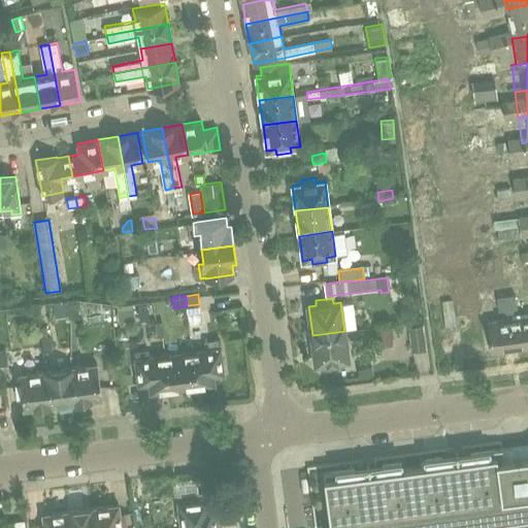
[(146,301),(137,302),(139,318),(149,317),(146,301)]
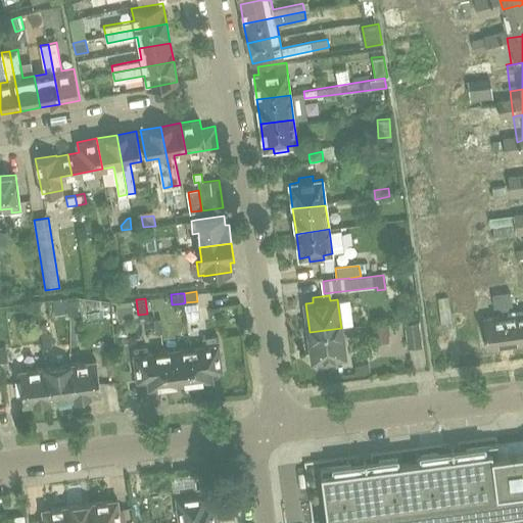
[(79,314),(77,299),(68,300),(69,315),(79,314)]
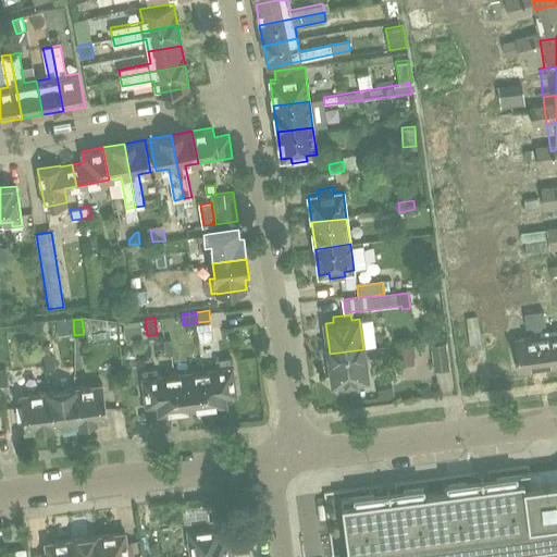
[(134,323),(123,325),(124,336),(135,334),(134,323)]
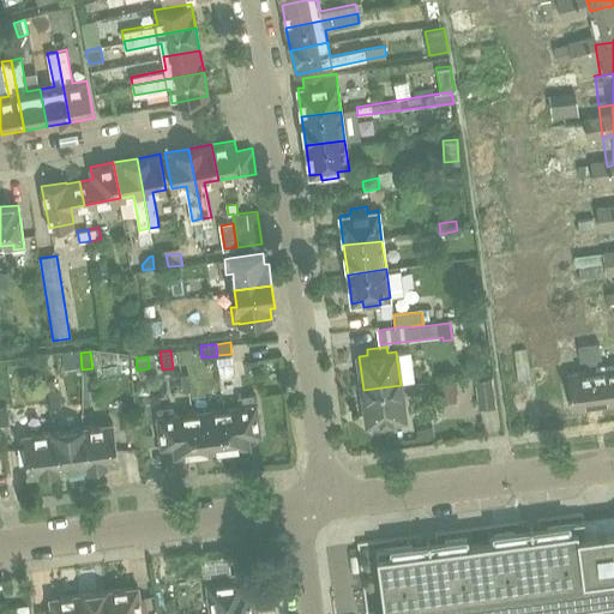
[(613,392),(609,362),(581,366),(587,414),(613,410),(613,392)]
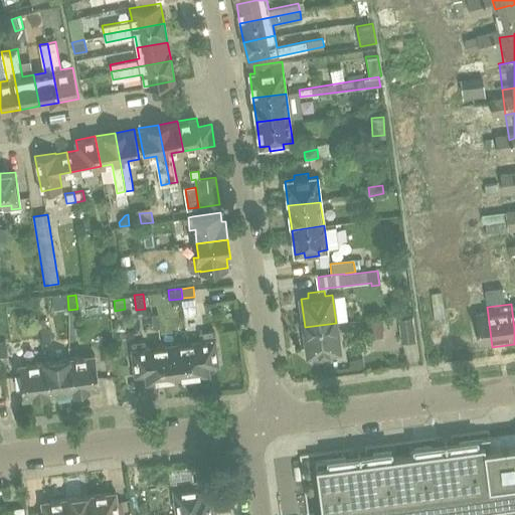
[(487,307),(462,310),(467,351),(492,347),(487,307)]
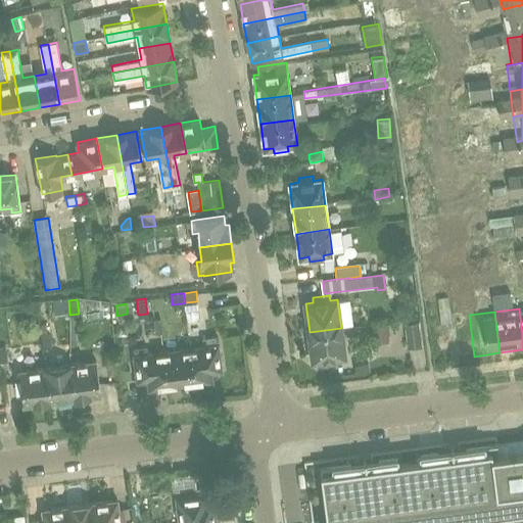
[(469,315),(442,319),(444,339),(443,339),(444,344),(445,344),(447,361),(449,361),(449,360),(474,357),(469,315)]
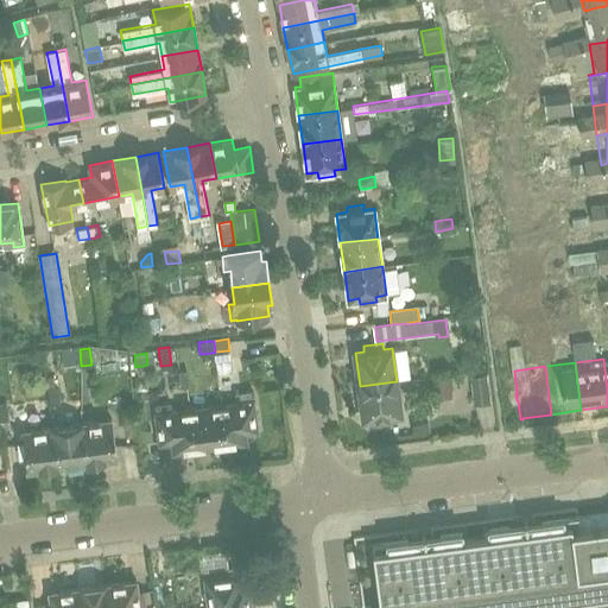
[(188,368),(178,369),(181,386),(190,385),(188,368)]
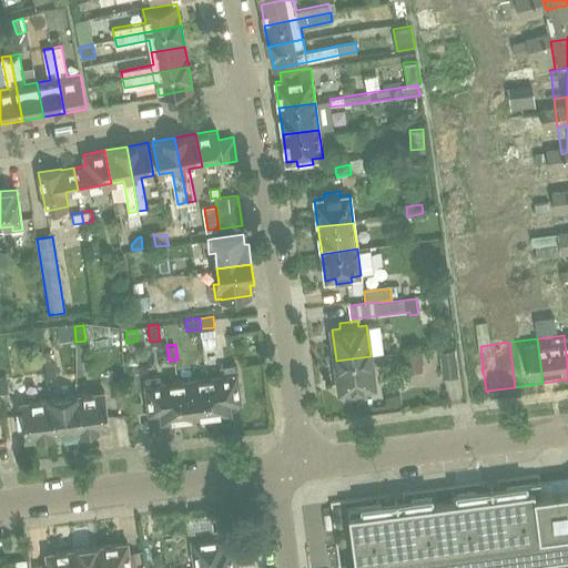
[(459,377),(455,351),(443,353),(446,378),(459,377)]
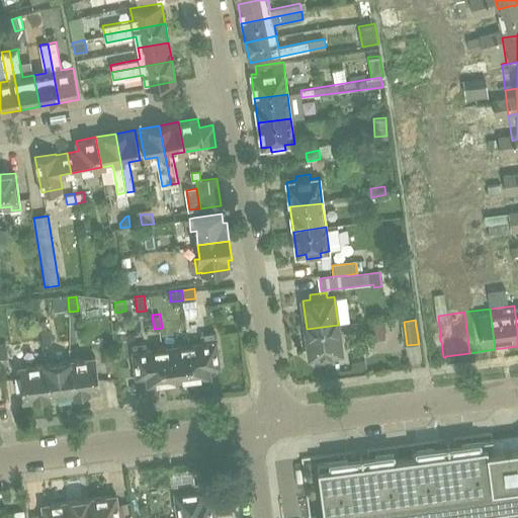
[(382,322),(367,324),(369,340),(384,337),(382,322)]
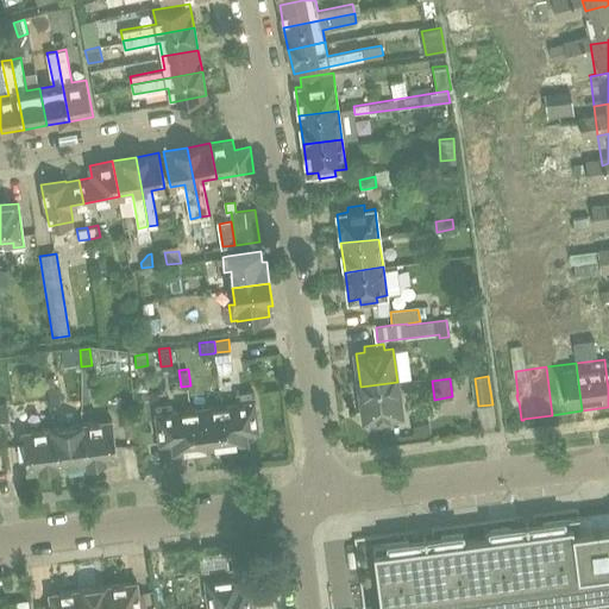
[(364,421),(374,419),(374,425),(394,422),(393,416),(402,415),(397,382),(360,387),(364,421)]
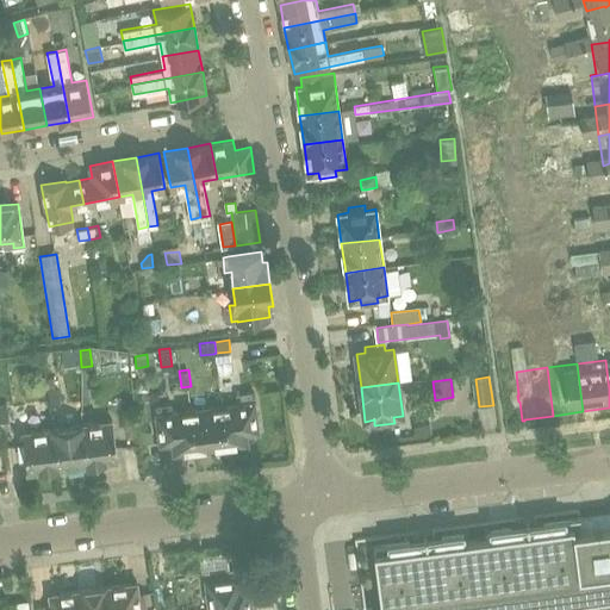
[(58,390),(49,391),(51,408),(61,406),(58,390)]
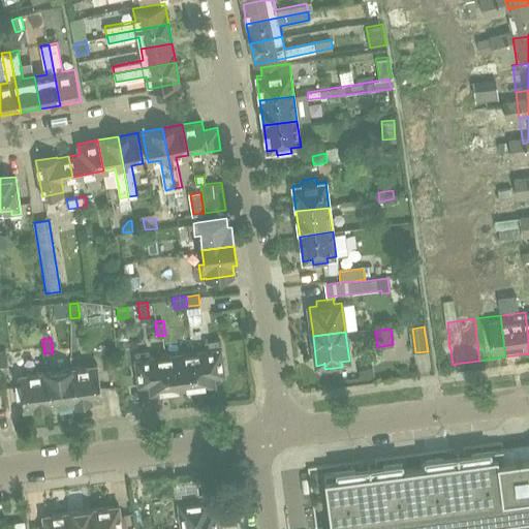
[(213,374),(223,373),(220,348),(218,341),(206,342),(207,350),(192,352),(196,386),(198,385),(201,386),(208,385),(211,384),(214,383),(213,374)]
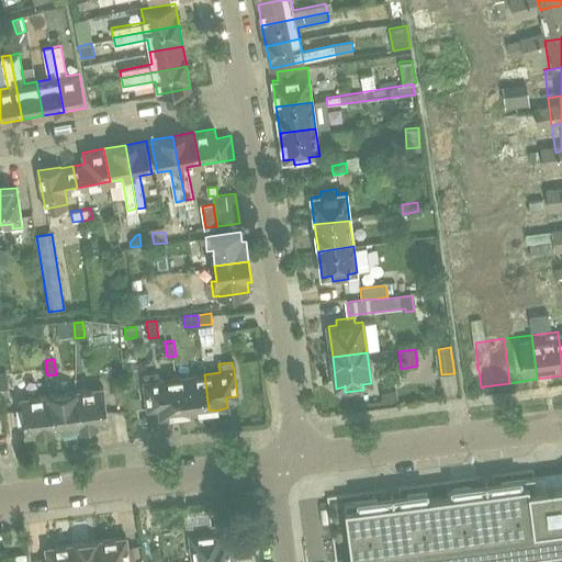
[(180,414),(176,379),(159,381),(158,372),(144,374),(145,382),(145,383),(148,408),(159,406),(161,417),(165,416),(168,417),(175,416),(177,415),(180,414)]
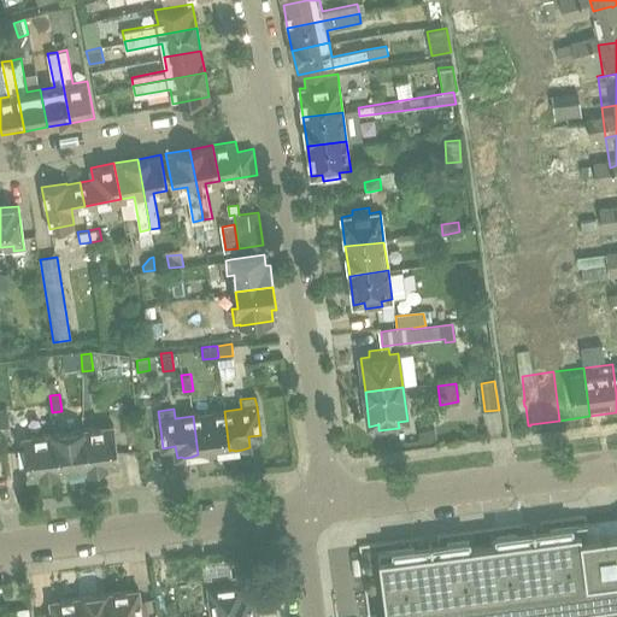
[(198,454),(229,451),(224,411),(193,416),(198,454)]
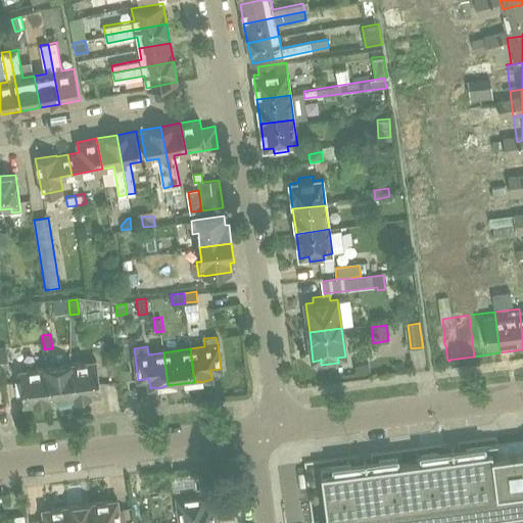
[(76,397),(101,394),(99,383),(104,382),(102,371),(97,372),(96,361),(72,364),(76,397)]
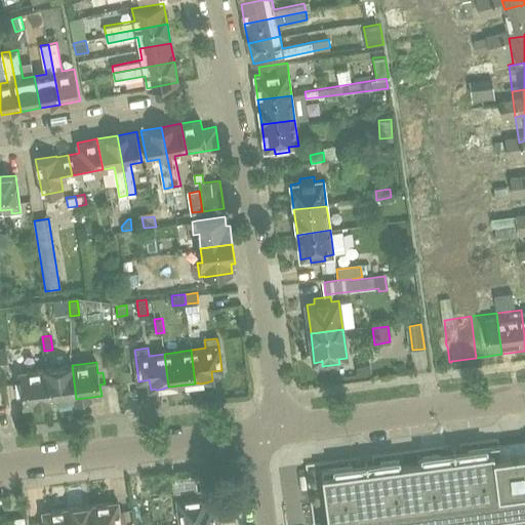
[(369,364),(356,366),(357,374),(370,373),(369,364)]
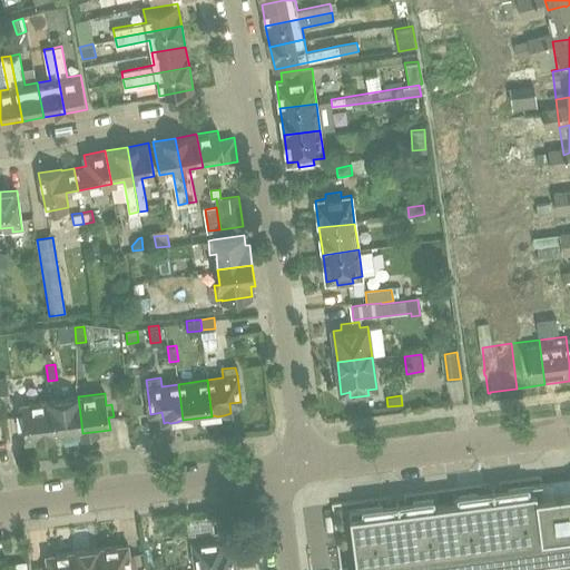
[(55,436),(82,433),(78,396),(50,401),(55,436)]
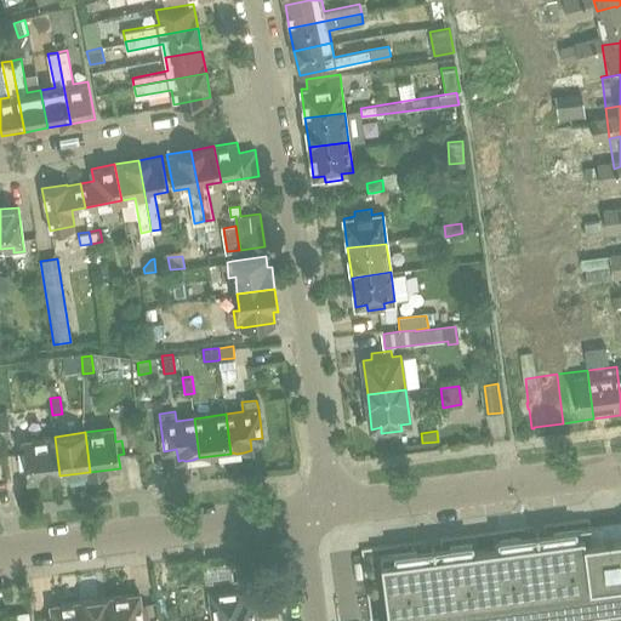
[(60,476),(55,437),(23,440),(24,454),(20,454),(22,468),(27,467),(28,480),(60,476)]
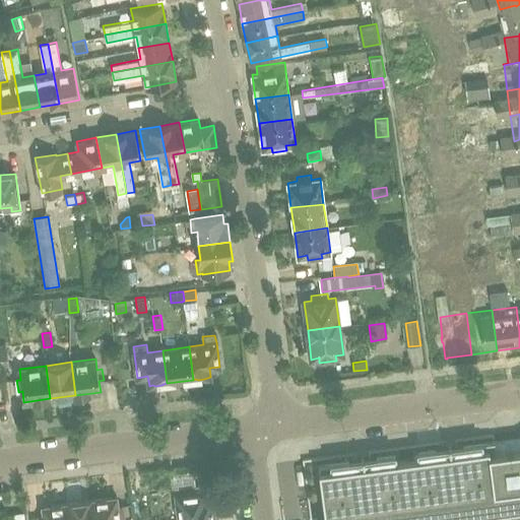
[(130,367),(118,369),(120,378),(131,376),(130,367)]
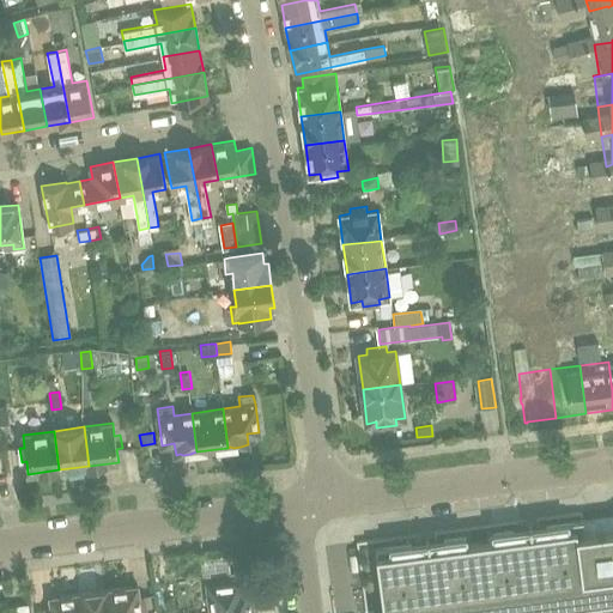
[(612,612),(612,529),(584,533),(582,519),(492,530),(492,538),(466,541),(465,534),(375,547),(383,607),(374,608),(374,612),(612,612)]
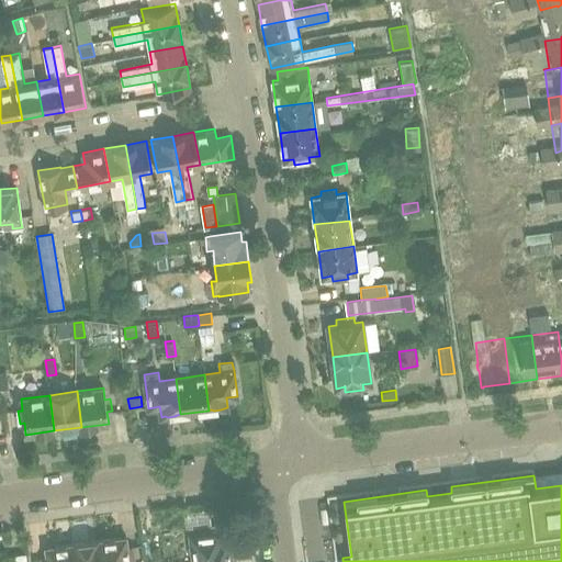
[(193,561),(204,561),(231,559),(231,555),(232,552),(231,546),(228,543),(228,539),(221,540),(220,530),(211,531),(211,525),(189,528),(193,561)]
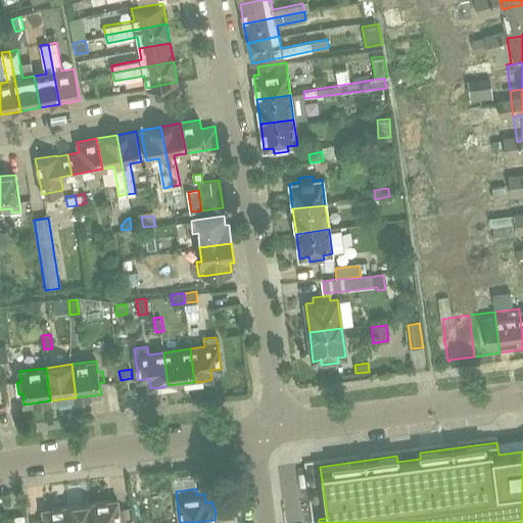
[(92,503),(94,522),(120,522),(125,522),(124,508),(119,509),(116,498),(92,503)]
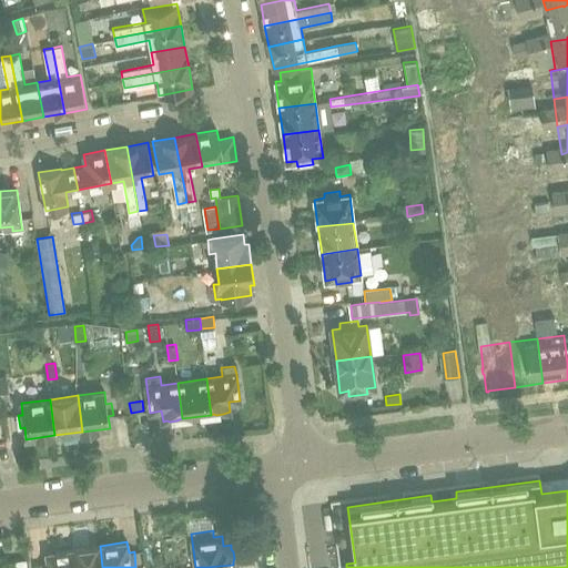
[(75,567),(102,567),(100,546),(73,549),(75,567)]
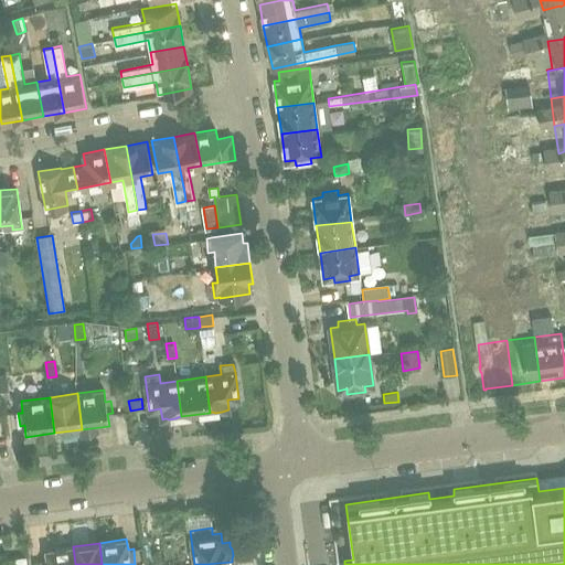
[(75,564),(73,546),(45,550),(48,560),(42,561),(42,564),(75,564)]
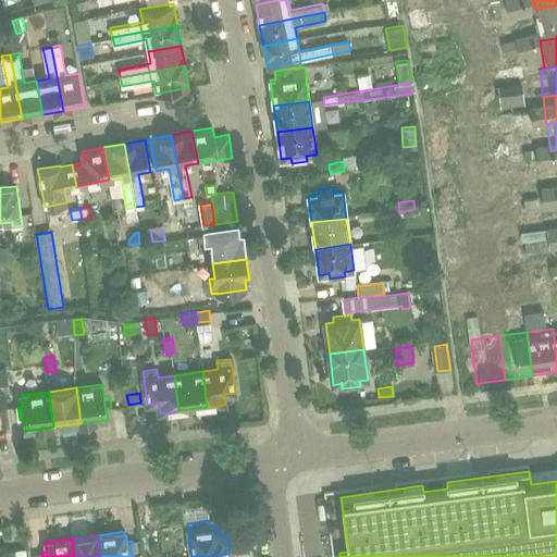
[(26,556),(25,546),(3,549),(4,556),(26,556)]
